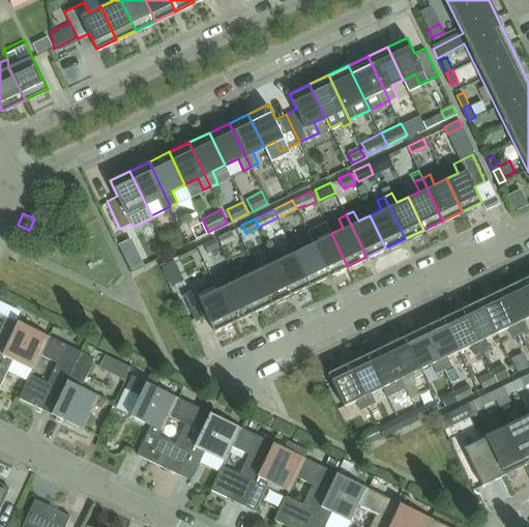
[(328,275),(347,266),(331,233),(320,239),(316,229),(307,233),(328,275)]
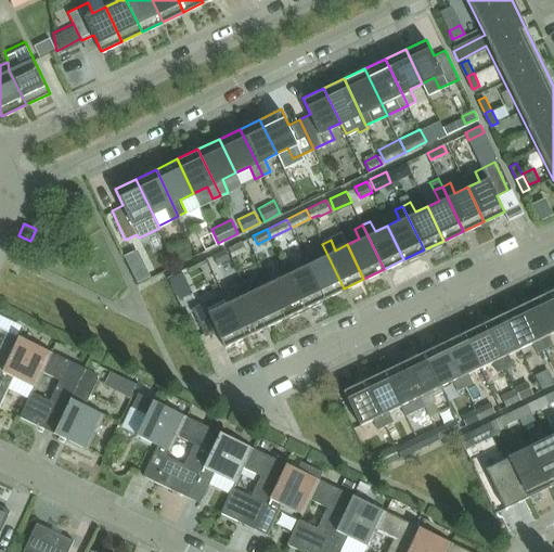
[(179,260),(191,255),(184,241),(172,246),(179,260)]
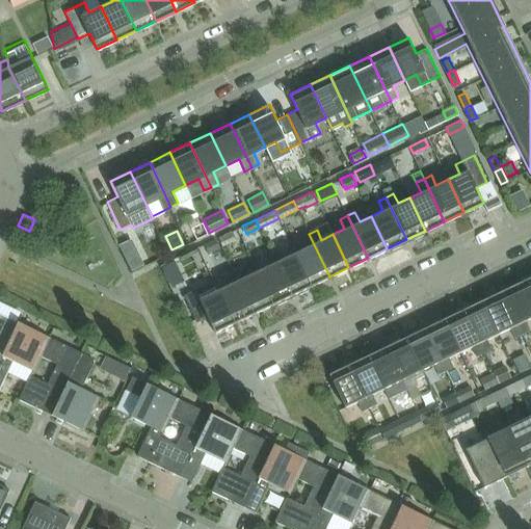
[(236,239),(232,231),(218,237),(222,245),(236,239)]
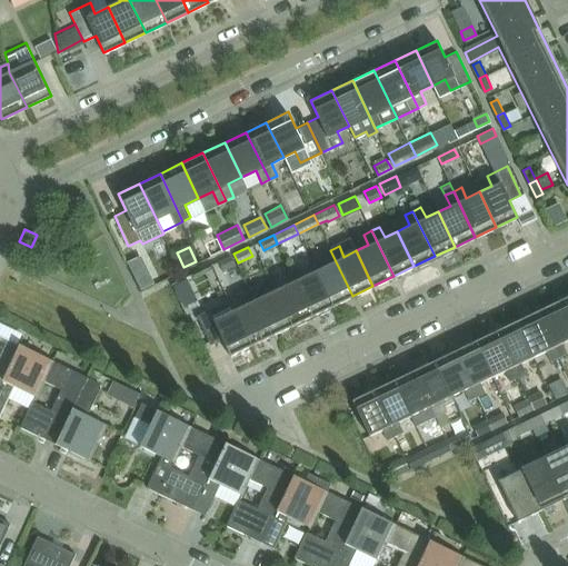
[(332,306),(352,296),(330,250),(322,254),(327,265),(315,270),(332,306)]
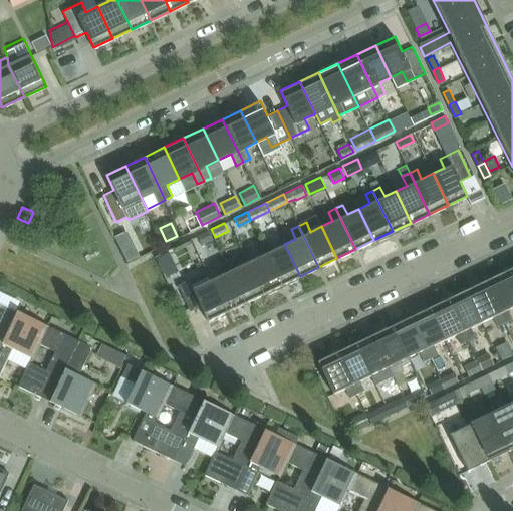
[(213,237),(209,229),(197,236),(201,243),(213,237)]
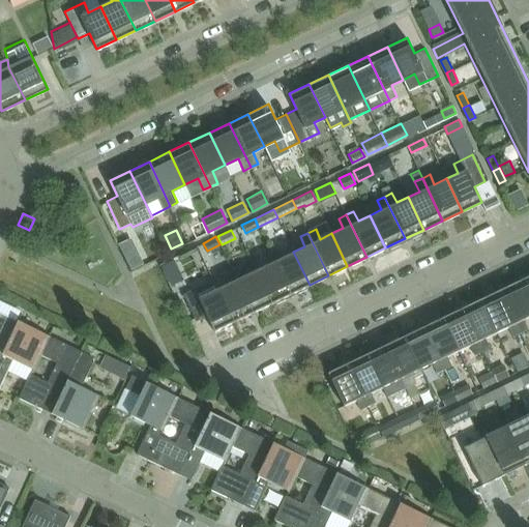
[(290,294),(310,285),(293,252),(282,257),(277,247),(270,252),(290,294)]
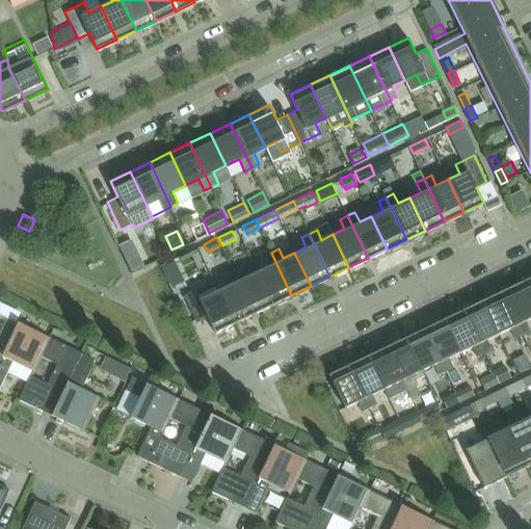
[(272,303),(291,295),(271,253),(263,256),(268,265),(256,271),(272,303)]
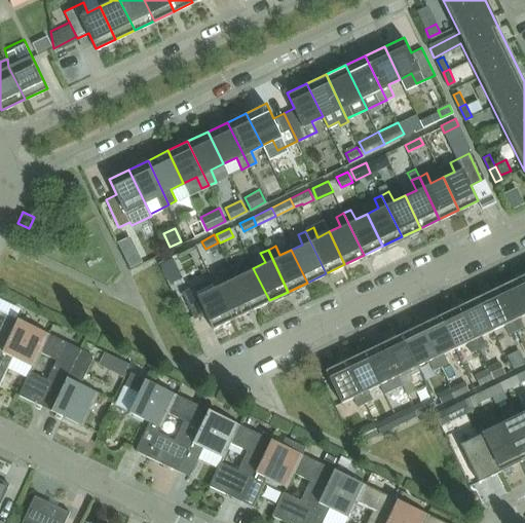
[(250,309),(269,300),(253,268),(241,273),(237,264),(230,267),(250,309)]
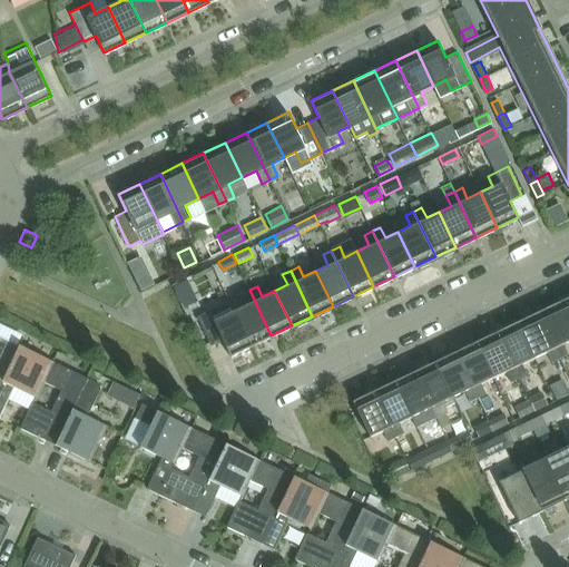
[(246,304),(234,310),(251,345),(271,335),(249,290),(241,294),(246,304)]
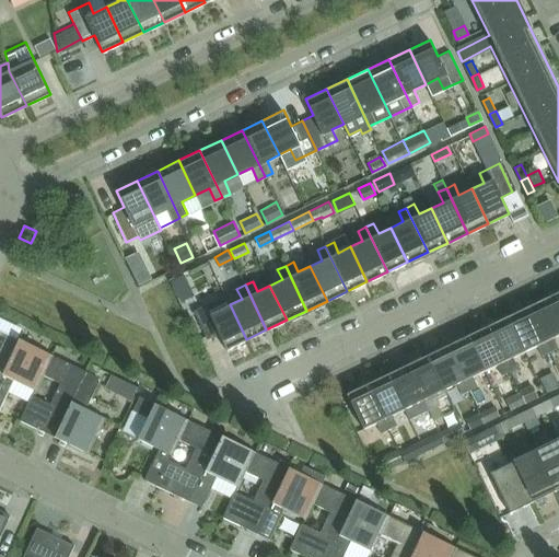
[(558,290),(547,296),(558,321),(558,290)]
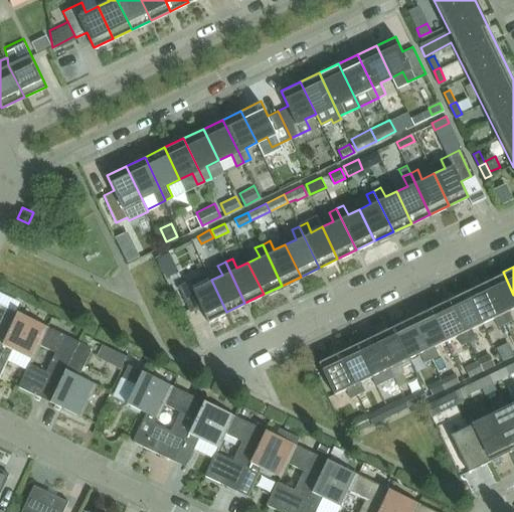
[(513,295),(503,272),(484,281),(505,322),(512,319),(507,309),(513,306),(513,295)]
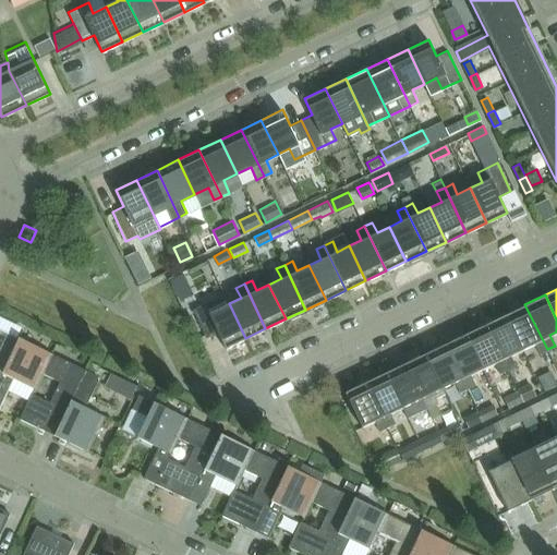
[(225,348),(245,338),(229,303),(217,310),(212,299),(192,309),(205,337),(217,332),(225,348)]
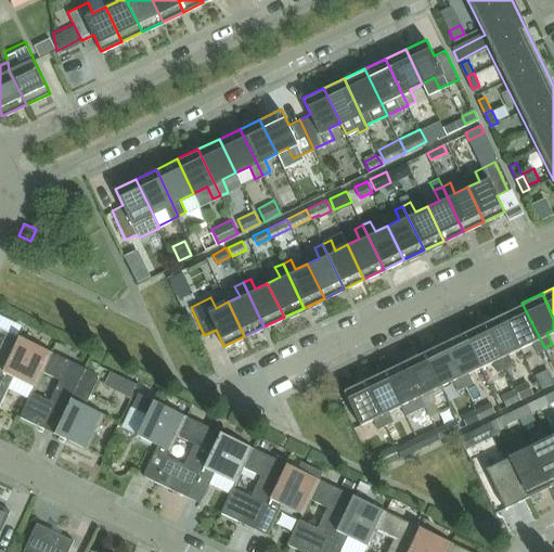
[(502,312),(519,347),(531,341),(536,351),(544,347),(522,303),(502,312)]
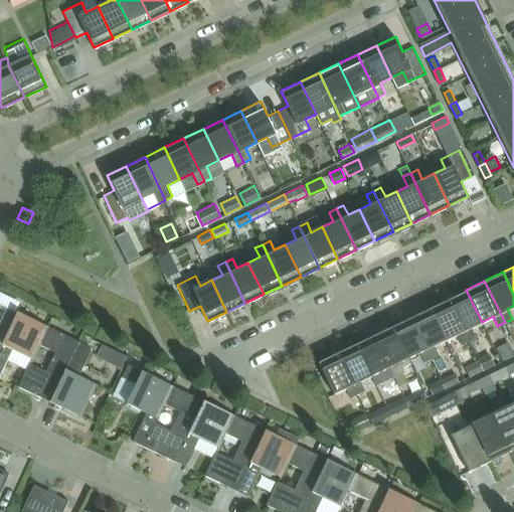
[(448,299),(468,340),(475,336),(471,327),(482,322),(466,290),(448,299)]
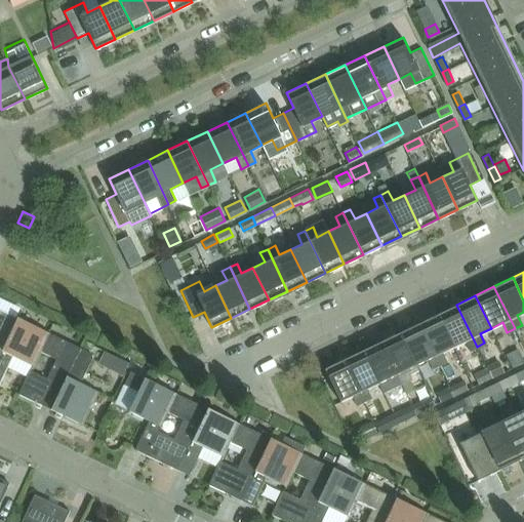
[(437,314),(453,347),(465,340),(469,350),(477,347),(456,305),(437,314)]
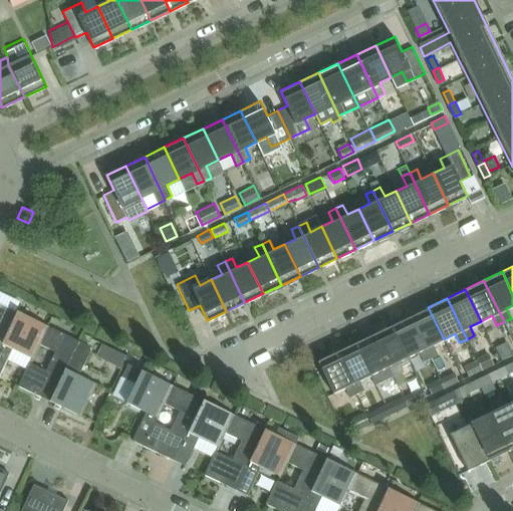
[(0,344),(16,310),(0,302),(0,344)]
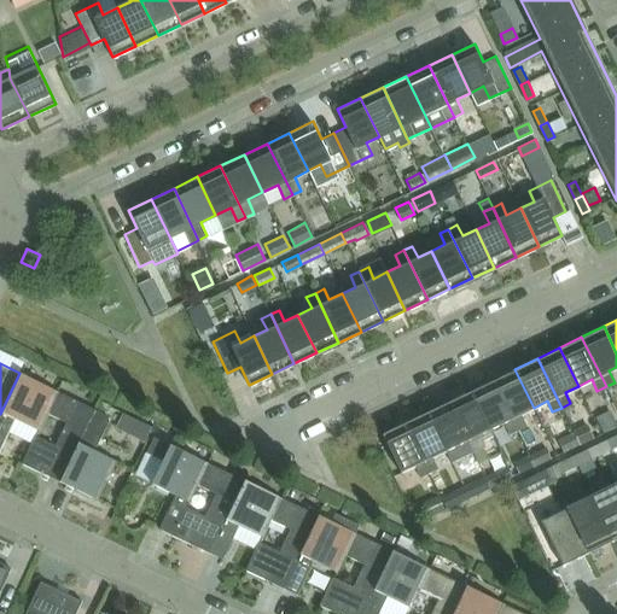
[(493,380),(517,430),(525,425),(521,414),(534,408),(514,369),(493,380)]
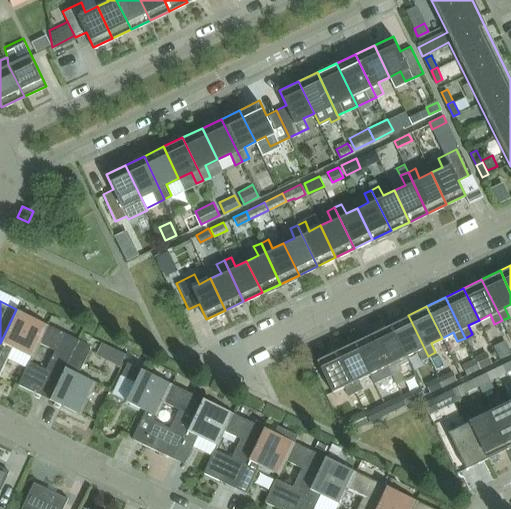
[(16,309),(0,343),(0,370),(12,346),(31,355),(38,341),(46,323),(16,309)]
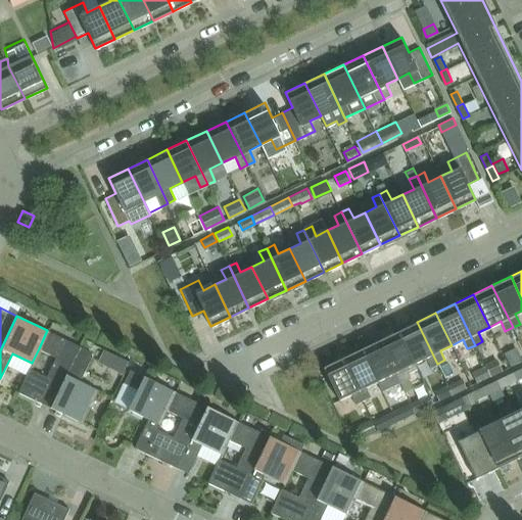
[(417,322),(397,331),(414,363),(425,358),(430,367),(437,364),(417,322)]
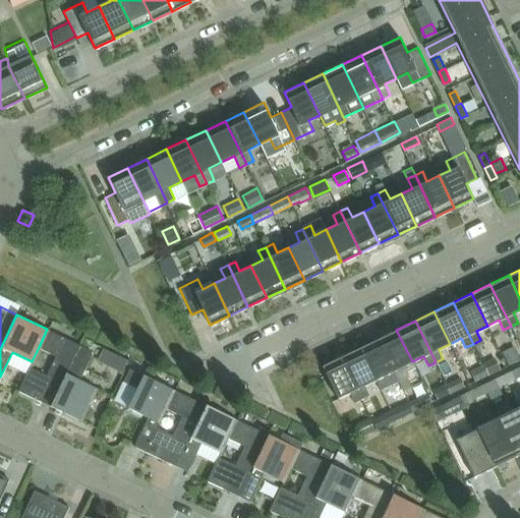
[(79,344),(47,329),(39,347),(55,355),(45,375),(29,366),(17,390),(50,405),(79,344)]
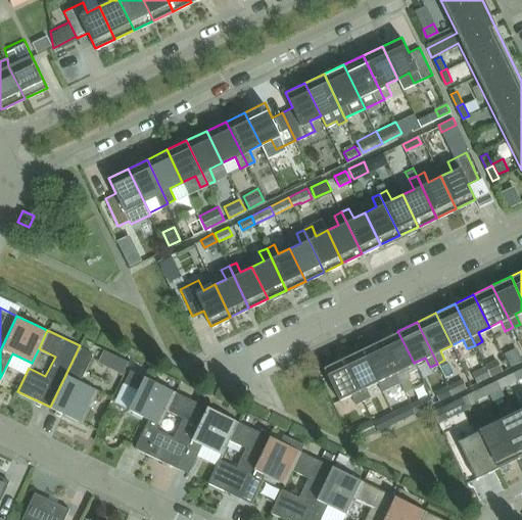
[(397,331),(379,339),(399,381),(408,378),(402,369),(414,363),(397,331)]
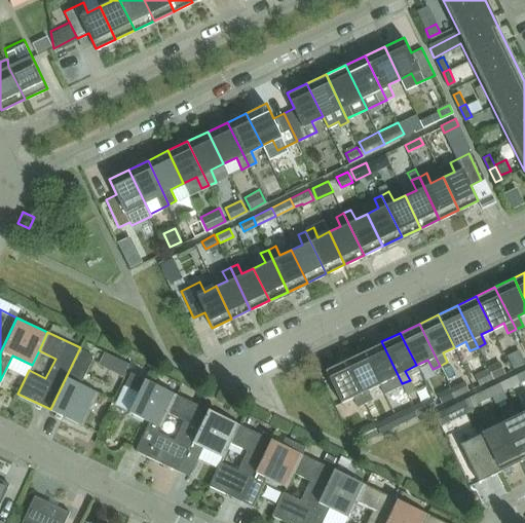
[(363,350),(378,383),(390,378),(395,387),(402,383),(381,341),(363,350)]
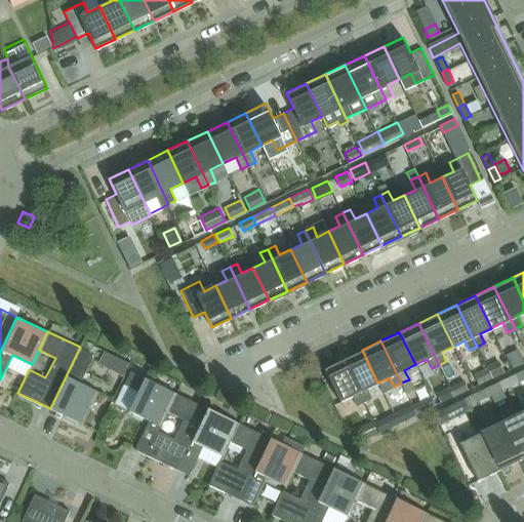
[(89,352),(80,347),(50,408),(81,424),(97,391),(79,383),(91,357),(89,352)]
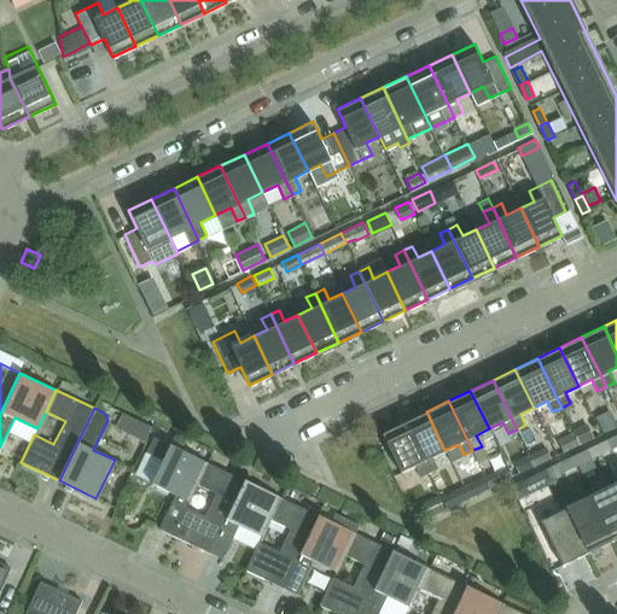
[(595,415),(604,432),(616,425),(616,421),(611,408),(595,415)]
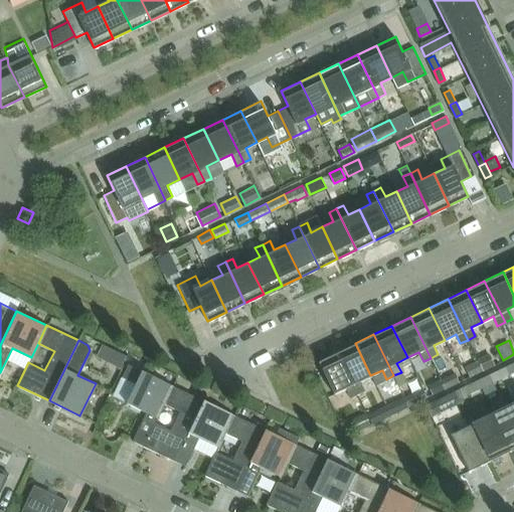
[(337,352),(357,393),(364,390),(359,380),(370,375),(355,343),(337,352)]
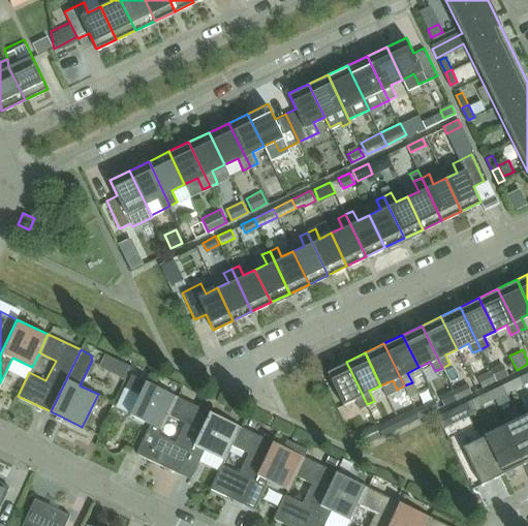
[(128,365),(119,361),(114,373),(123,377),(128,365)]
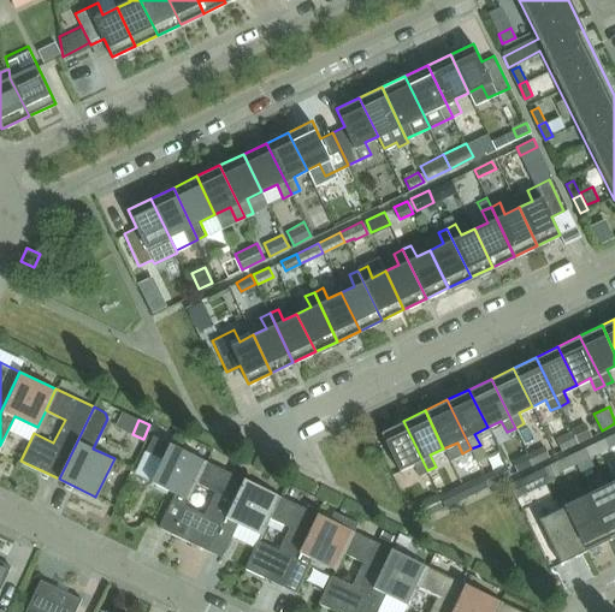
[(418,475),(427,470),(403,421),(380,432),(398,470),(413,463),(418,475)]
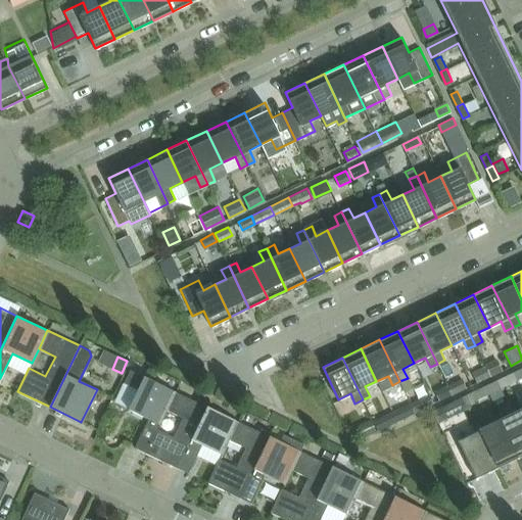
[(485,365),(490,375),(503,370),(496,358),(484,363),(485,365)]
